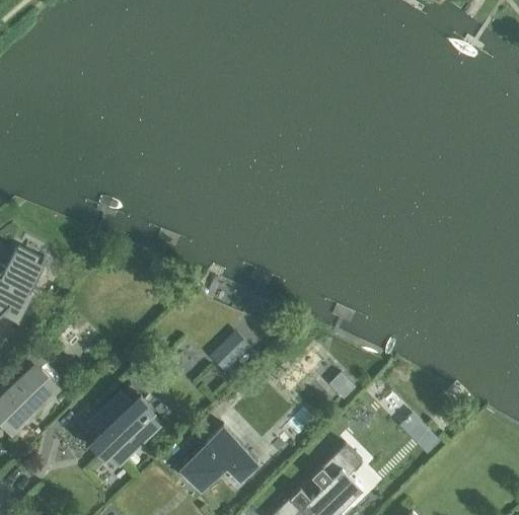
[(0,317),(16,301),(22,304),(42,269),(13,254),(0,280),(0,279),(0,317)]
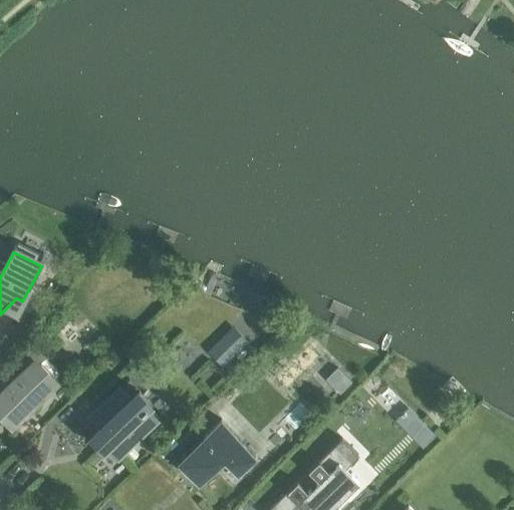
[(33,350),(12,370),(21,380),(0,401),(0,416),(11,428),(26,413),(30,417),(48,399),(44,395),(54,386),(36,366),(43,360),(33,350)]
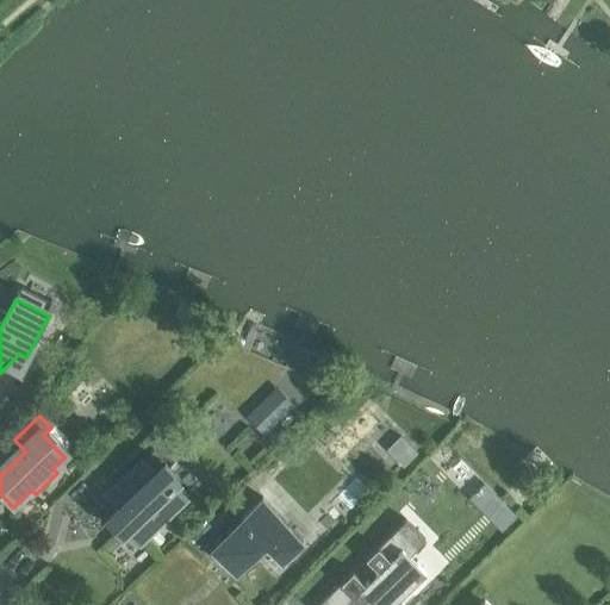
[(143,466),(105,501),(128,525),(123,530),(138,547),(186,499),(173,486),(167,491),(143,466)]
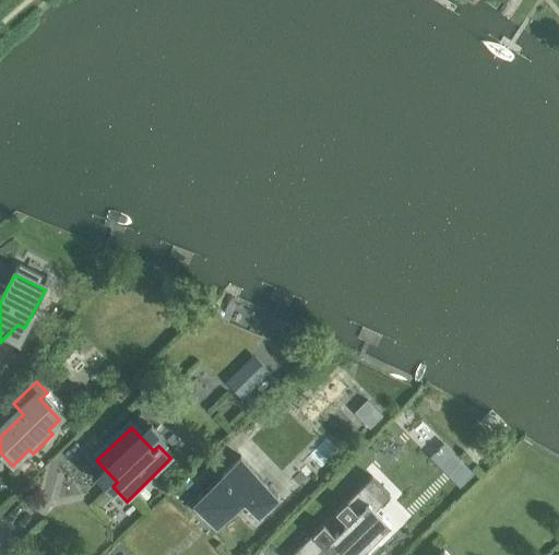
[(197,511),(216,531),(244,504),(259,519),(278,499),(240,461),(221,481),(224,484),(197,511)]
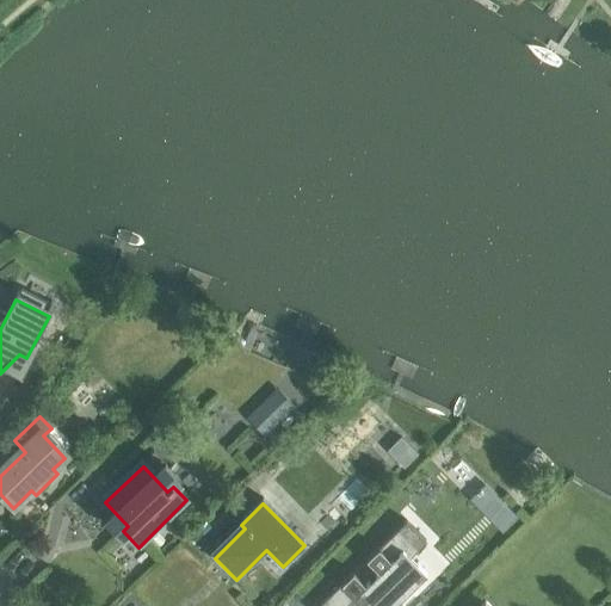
[(406,526),(366,564),(378,576),(365,589),(353,577),(322,605),(397,605),(426,577),(411,561),(426,546),(406,526)]
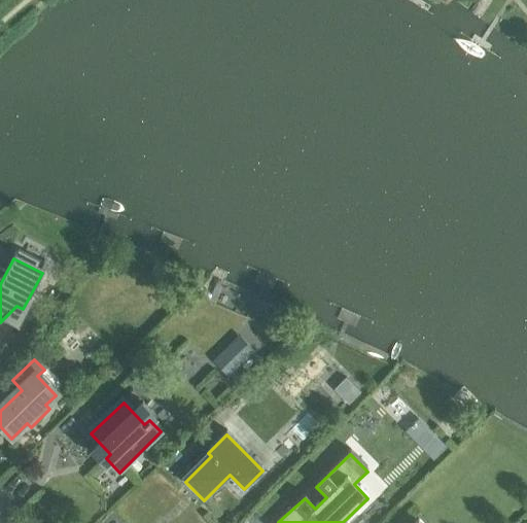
[(170,460),(162,468),(167,474),(175,466),(170,460)]
